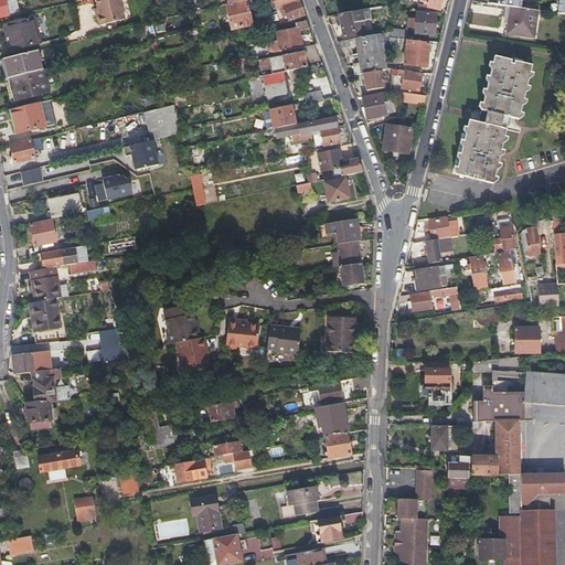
[(8,0),(7,0),(10,13),(19,11),(17,0),(8,0)]
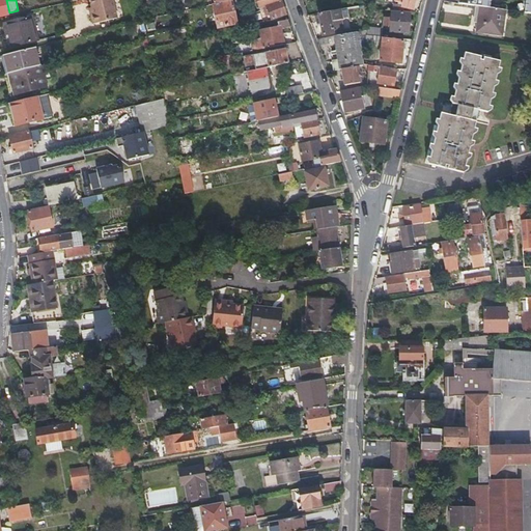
[(118,19),(113,0),(90,0),(93,8),(95,15),(92,16),(94,24),(118,19)]
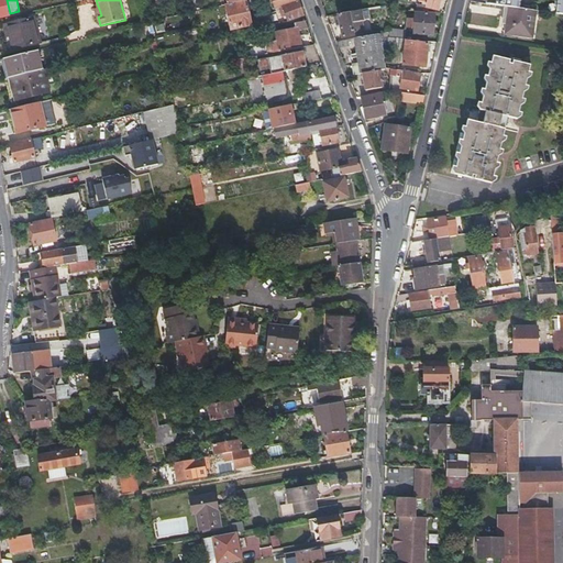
[(266,0),(269,0),(271,4),(272,10),(277,9),(277,11),(282,10),(280,8),(282,7),(288,21),(302,17),(296,0),(256,0),(258,6),(265,3),(264,1),(266,0)]
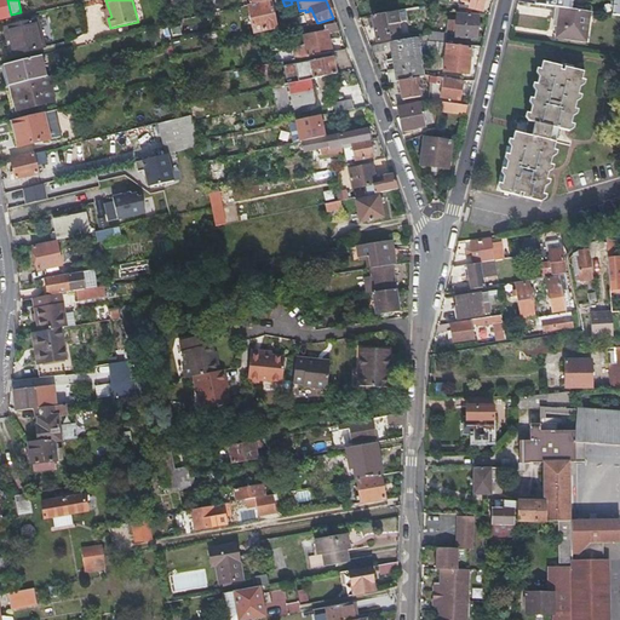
[(459,0),(459,1),(469,4),(468,7),(480,10),(481,0),(459,0)]
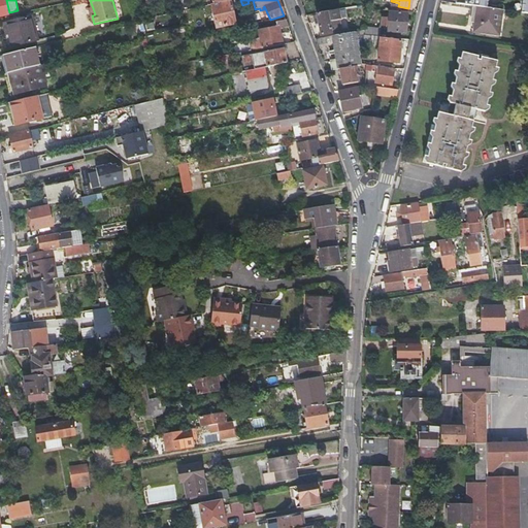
[(235,25),(231,1),(213,4),(210,5),(216,29),(235,25)]
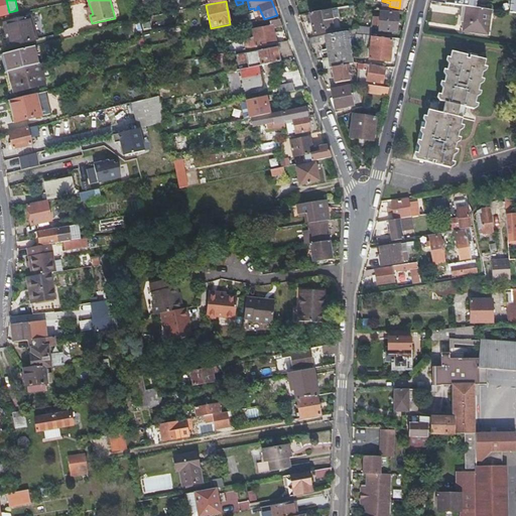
[(466,7),(464,20),(462,32),(487,36),(491,10),(466,7)]
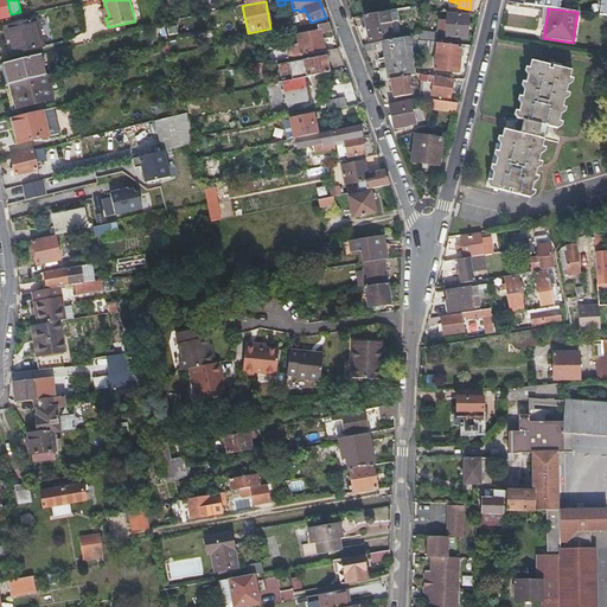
[(362,19),(363,23),(363,26),(368,25),(371,40),(390,36),(388,27),(394,26),(390,10),(369,16),(365,16),(365,18),(362,19)]
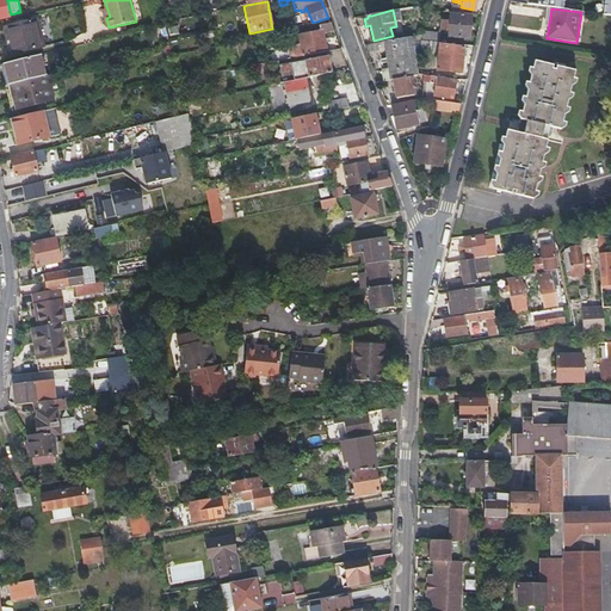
[(448,12),(448,16),(446,19),(442,19),(440,28),(448,29),(448,36),(468,37),(470,14),(448,12)]
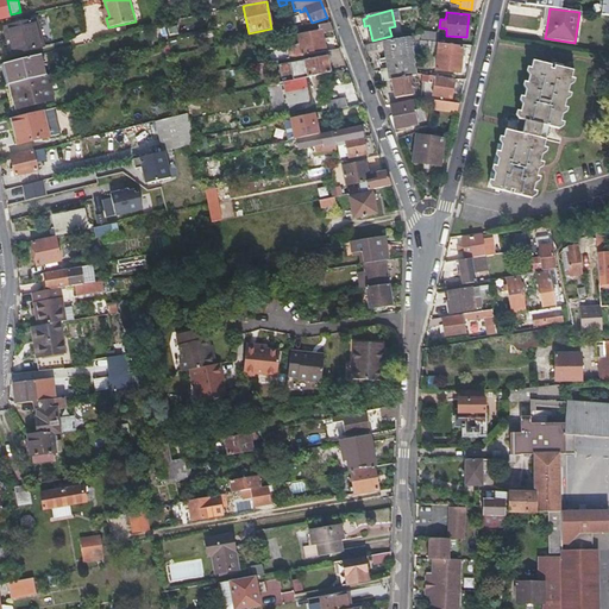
[(5,39),(7,39),(11,38),(13,54),(41,48),(33,20),(1,27),(5,39)]
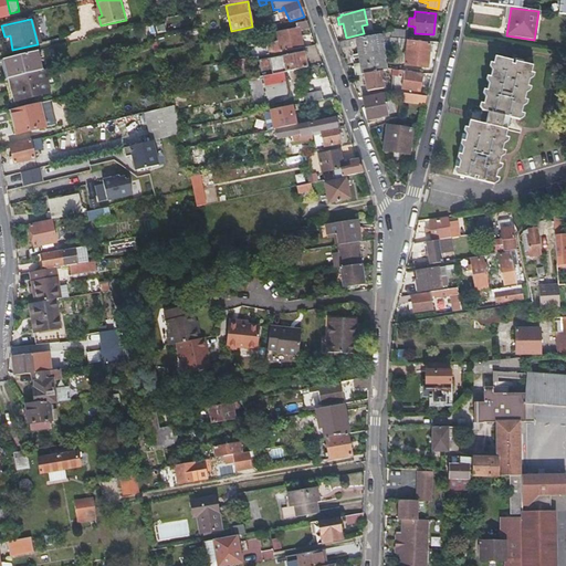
[(282,53),(302,49),(299,32),(310,30),(306,22),(296,24),(296,30),(278,33),(278,37),(275,38),(275,41),(279,41),(280,44),(281,49),(282,53)]
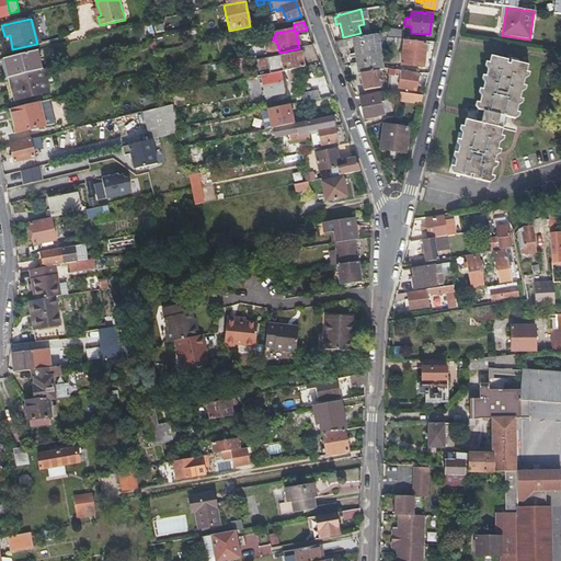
[(389,32),(388,39),(400,41),(401,32),(389,32)]
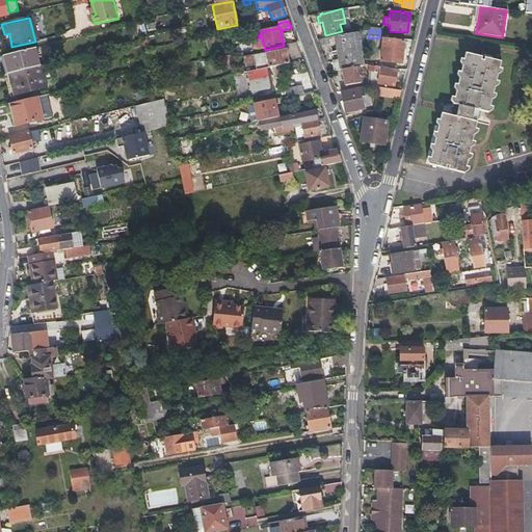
[(344,71),(358,70),(363,69),(357,34),(325,40),(326,41),(319,42),(320,46),(339,43),(340,51),(330,53),(331,57),(339,56),(339,59),(337,61),(331,62),(334,73),(344,71)]
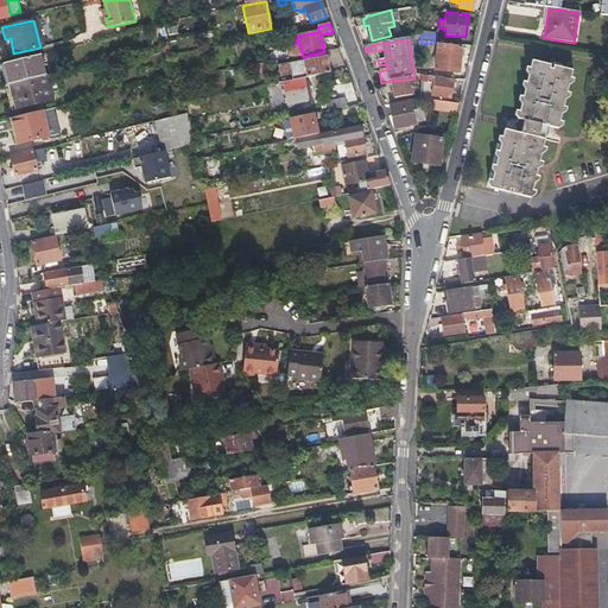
[(441,71),(449,73),(457,73),(458,58),(463,58),(463,48),(454,48),(454,45),(444,44),(444,48),(442,48),(441,71)]
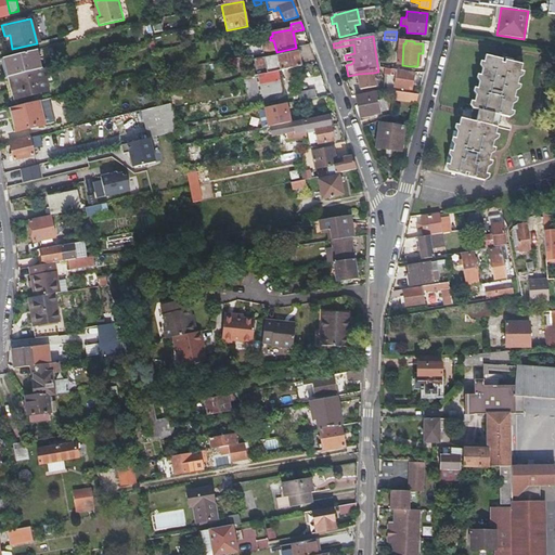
[(41,69),(36,50),(4,57),(10,77),(41,69)]
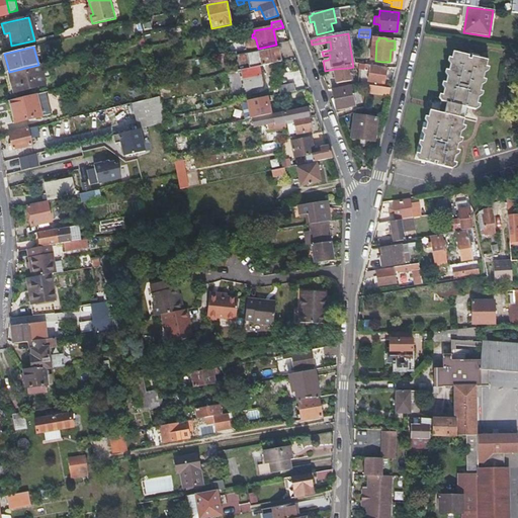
[(279,62),(277,48),(259,52),(236,56),(238,63),(235,63),(236,71),(241,71),(247,69),(257,67),(279,62)]
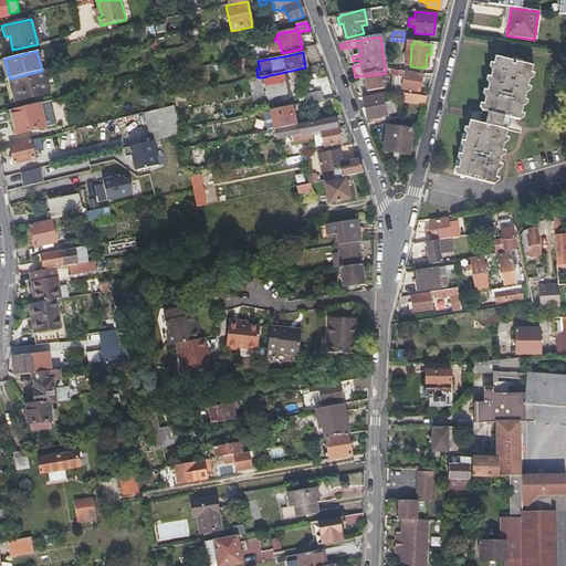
[(470,122),(463,148),(457,175),(494,185),(510,118),(520,121),(533,65),(496,56),(480,124),(470,122)]
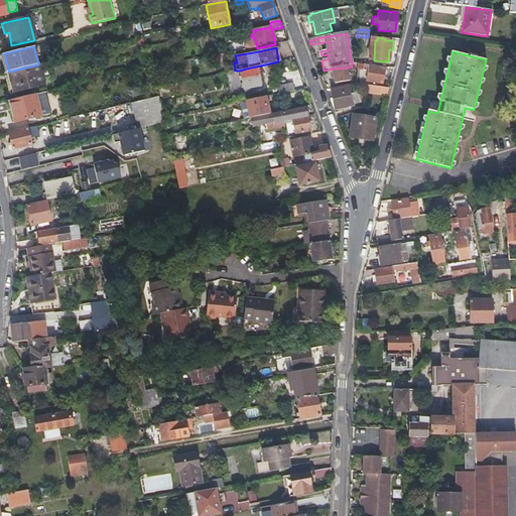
[(40,65),(38,65),(9,72),(5,73),(9,86),(12,85),(14,92),(45,84),(40,65)]
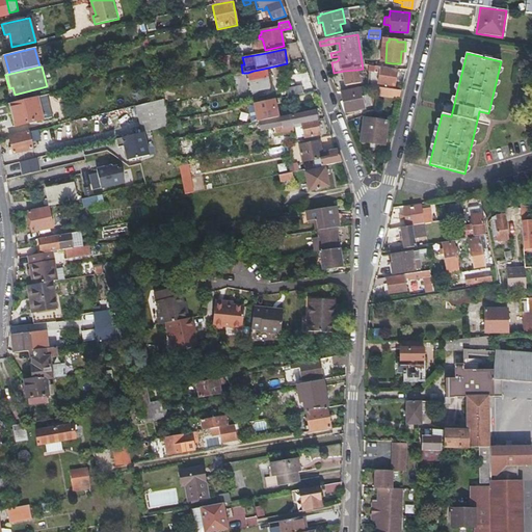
[(378,76),(378,81),(377,85),(394,86),(395,72),(378,70),(378,69),(372,68),(372,75),(378,76)]
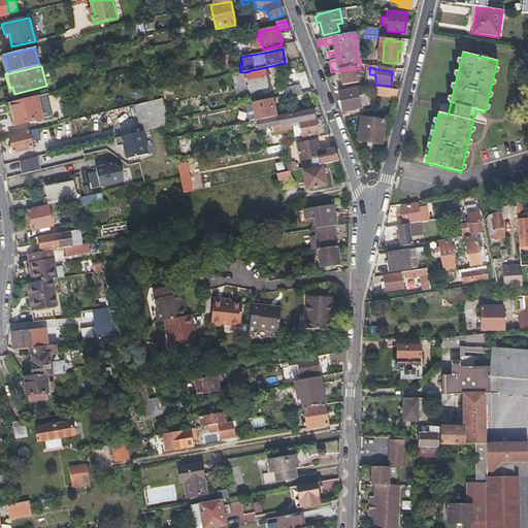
[(251,96),(255,95),(259,94),(259,90),(267,88),(262,68),(252,70),(245,72),(251,96)]
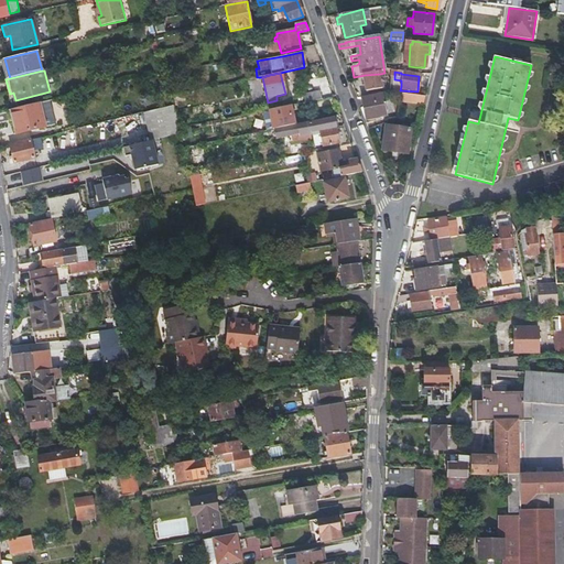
[(381,78),(380,74),(365,75),(367,93),(382,89),(381,78)]
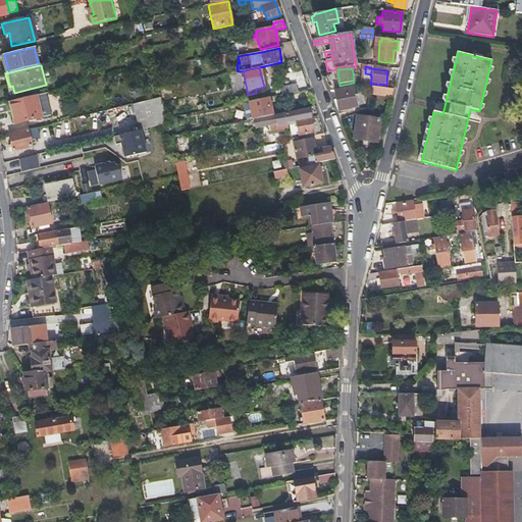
[(297,92),(296,89),(295,85),(279,88),(280,96),(297,92)]
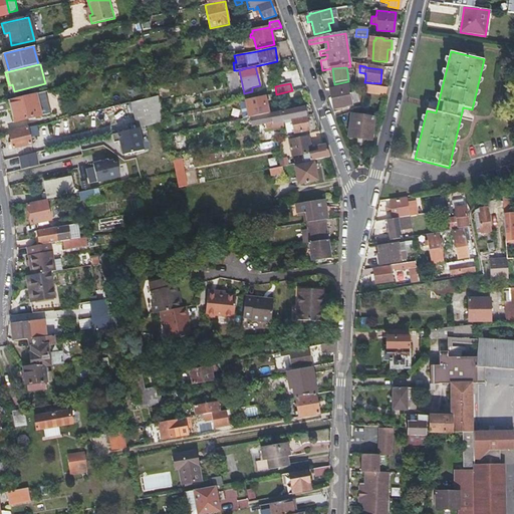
[(388,88),(379,87),(371,87),(370,93),(386,95),(388,88)]
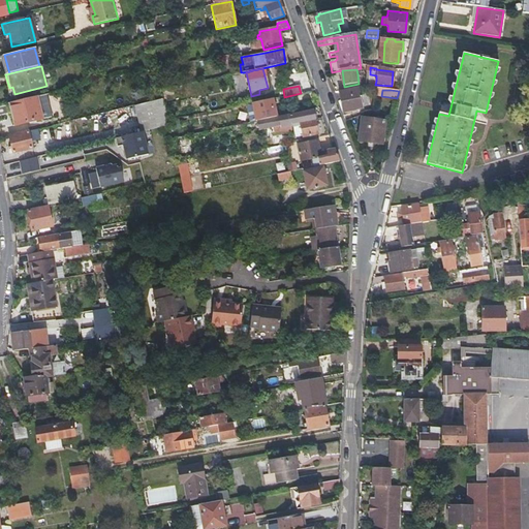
[(58,97),(57,91),(44,94),(47,100),(58,97)]
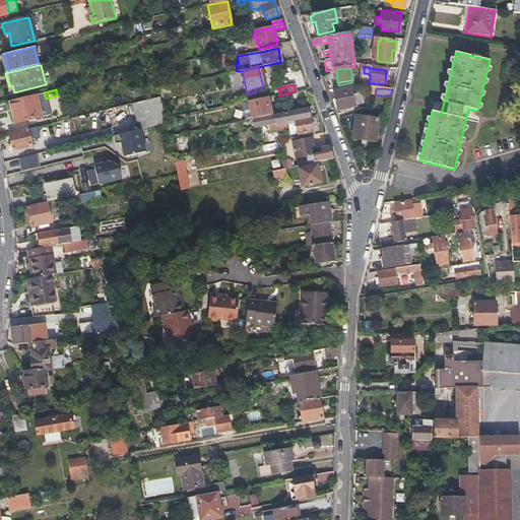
[(354,107),(353,99),(352,89),(333,91),(335,105),(337,110),(354,107)]
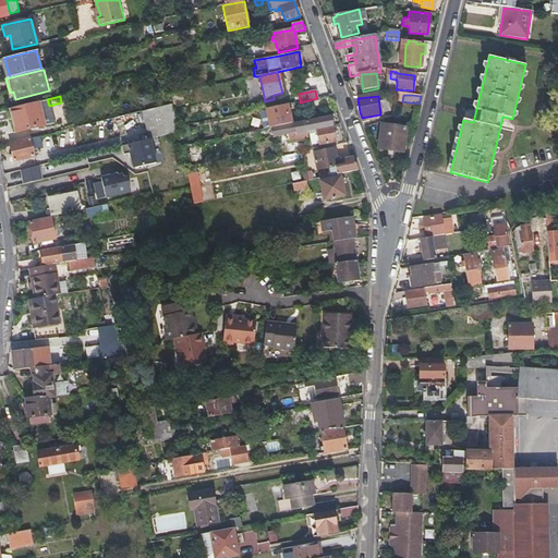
[(12,108),(14,120),(17,132),(44,125),(38,101),(12,108)]
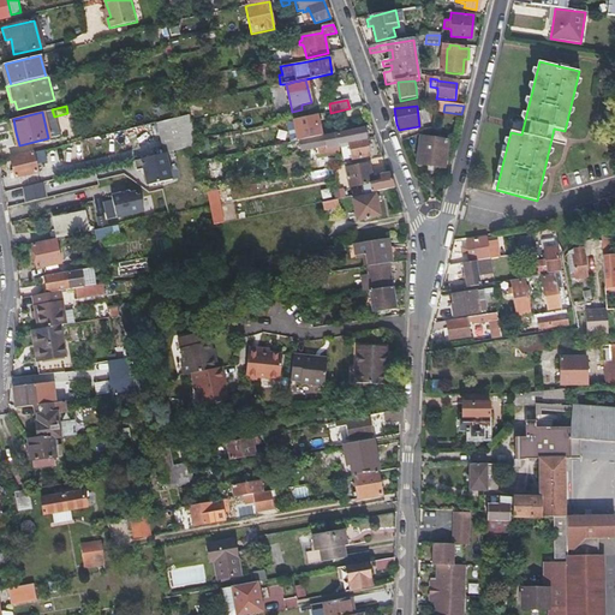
[(189,114),(156,121),(163,153),(196,145),(189,114)]
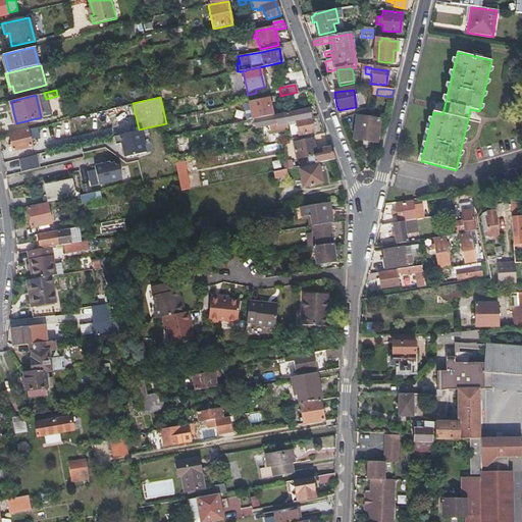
[(255,120),(263,118),(273,116),(269,98),(249,102),(252,121),(255,120)]
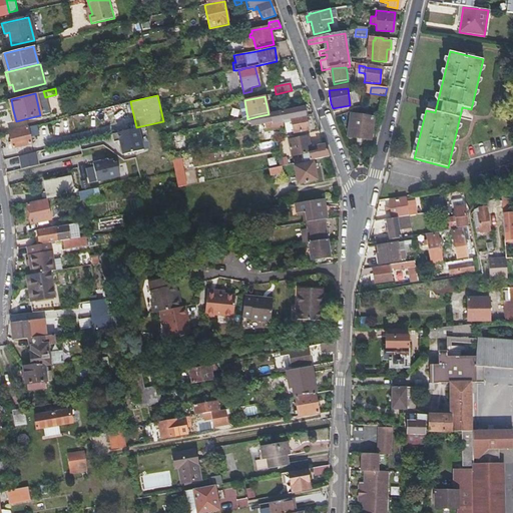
[(247,119),(244,100),(235,102),(239,120),(247,119)]
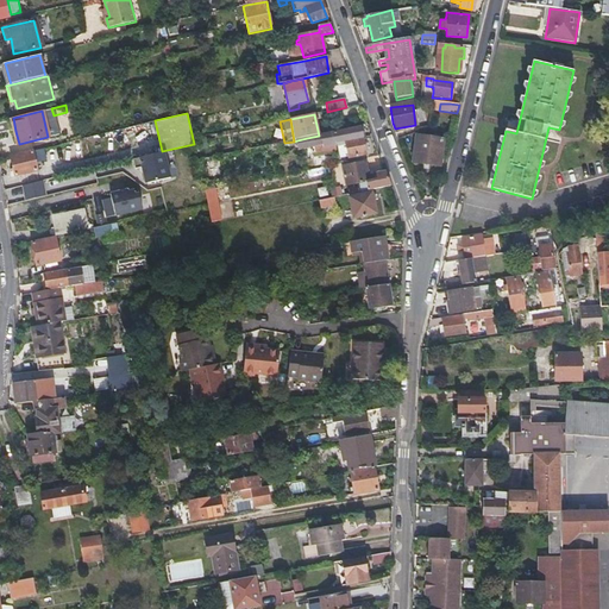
[(366,155),(360,129),(332,135),(332,133),(319,136),(307,138),(297,140),(300,151),(321,146),(324,155),(336,152),(334,144),(337,144),(345,142),(347,157),(349,158),(366,155)]
